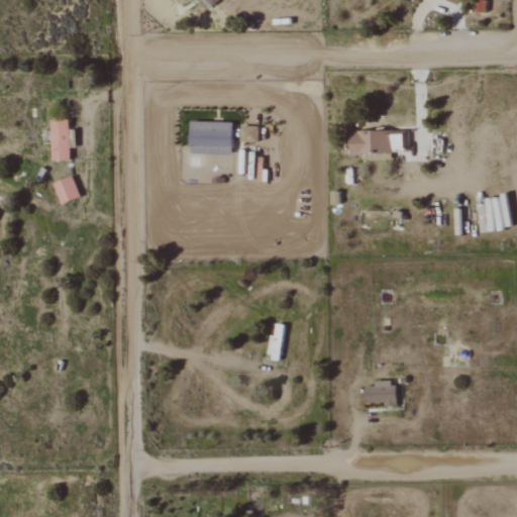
[(487,0),(479,0),(473,0),(473,12),(486,12),(487,0)]
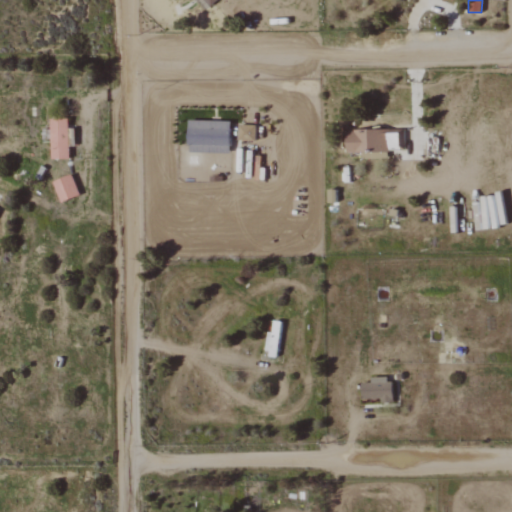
[(69,158),(68,118),(50,118),(52,159),(69,158)]
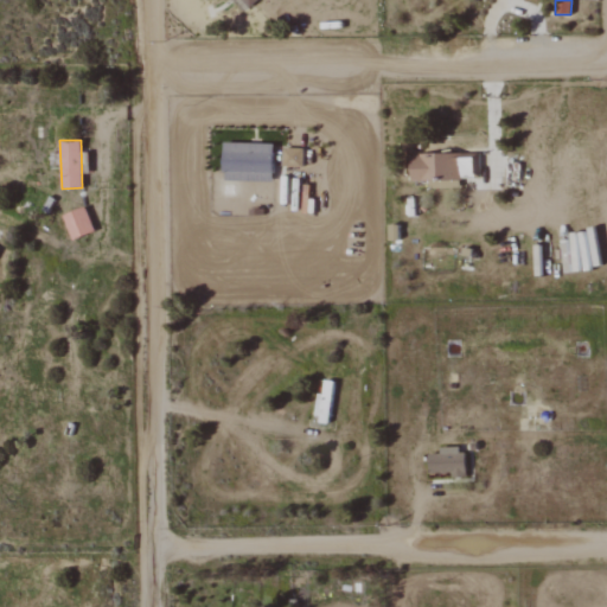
[(274,145),(224,142),(223,181),(273,181),(274,145)]
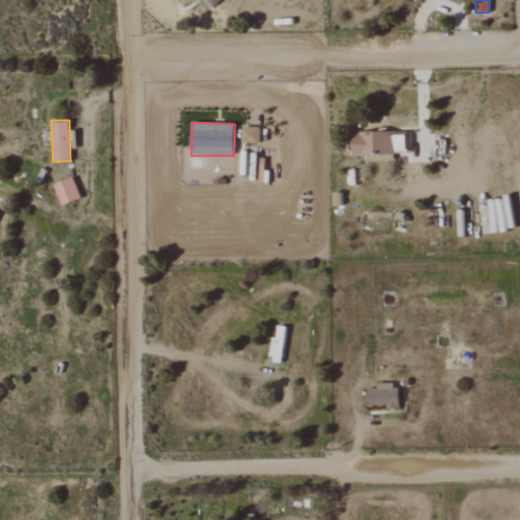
[(351,132),(352,155),(368,154),(368,161),(394,161),(393,132),(351,132)]
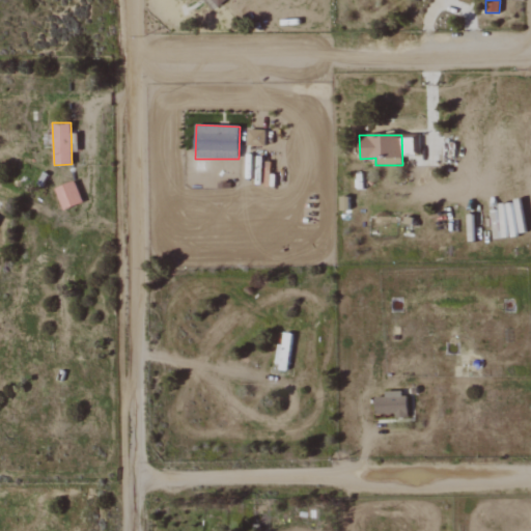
[(83,202),(75,180),(55,189),(63,210),(83,202)]
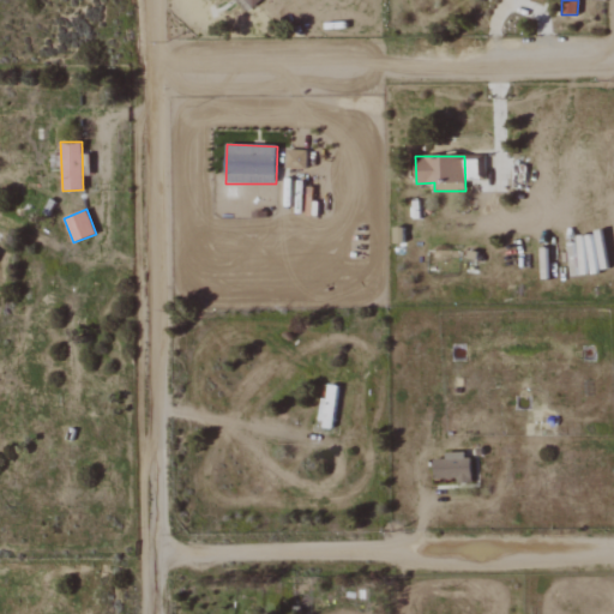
[(333,429),(338,386),(329,385),(327,399),(323,398),(320,427),(333,429)]
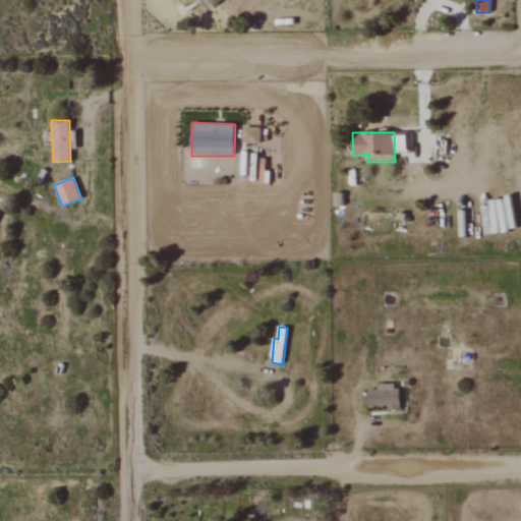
[(378,385),(378,390),(367,390),(368,408),(399,407),(398,384),(378,385)]
